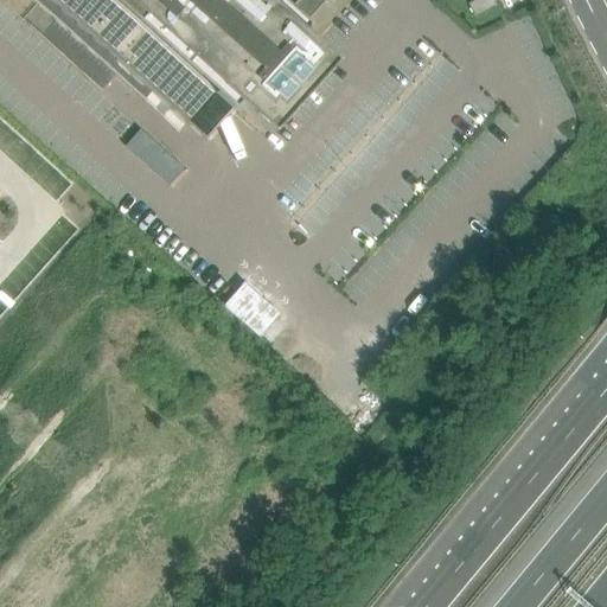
[(30,0),(179,133),(180,132),(179,131),(185,125),(203,141),(205,139),(231,109),(235,104),(268,134),(332,63),(299,33),(305,27),(304,26),(326,0),(331,5),(333,2),(331,0),(296,0),(287,11),(274,0),(30,0)]
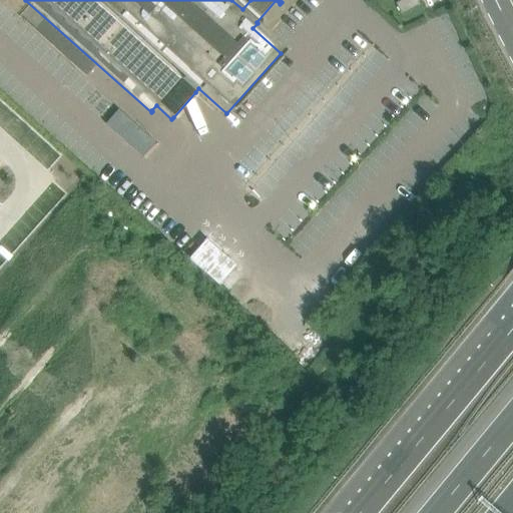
[(418,0),(402,0),(397,3),(403,14),(415,7),(421,4),(418,0)]
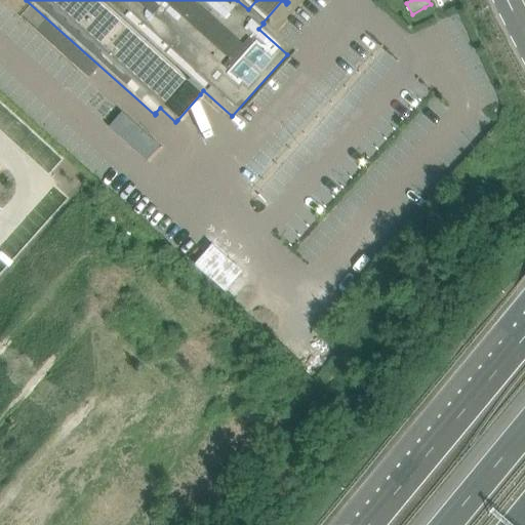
[(121,111),(108,125),(145,160),(158,146),(121,111)]
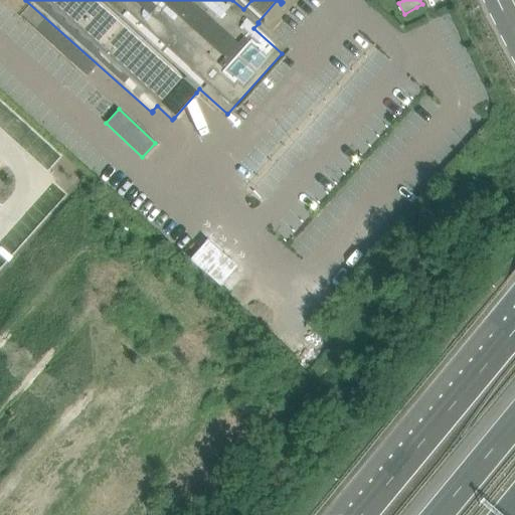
[(189,260),(219,286),(236,267),(206,239),(189,260)]
